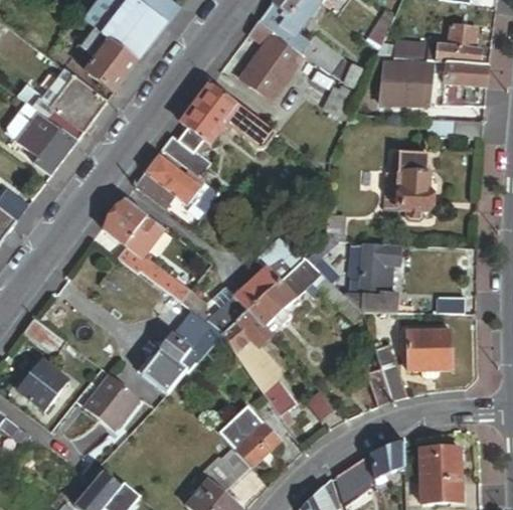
[(136,61),(177,8),(167,0),(99,0),(83,22),(90,26),(93,29),(108,40),(136,61)]
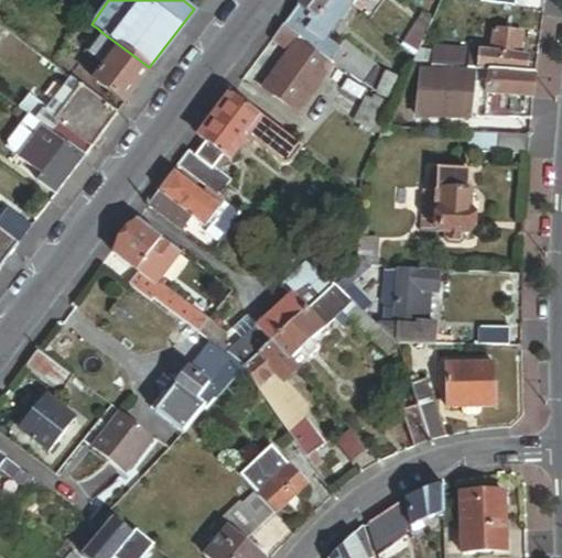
[(300,0),(299,1),(315,14),(309,23),(307,25),(323,36),(326,32),(350,0),(300,0)]
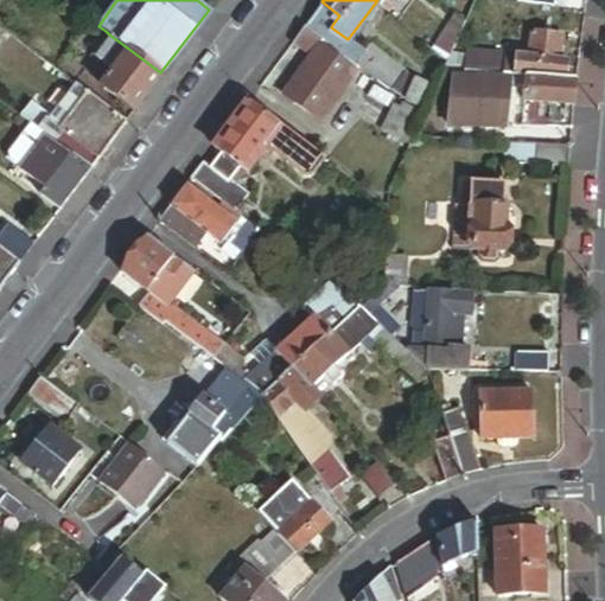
[(339,16),(322,1),(314,11),(332,25),(339,16)]
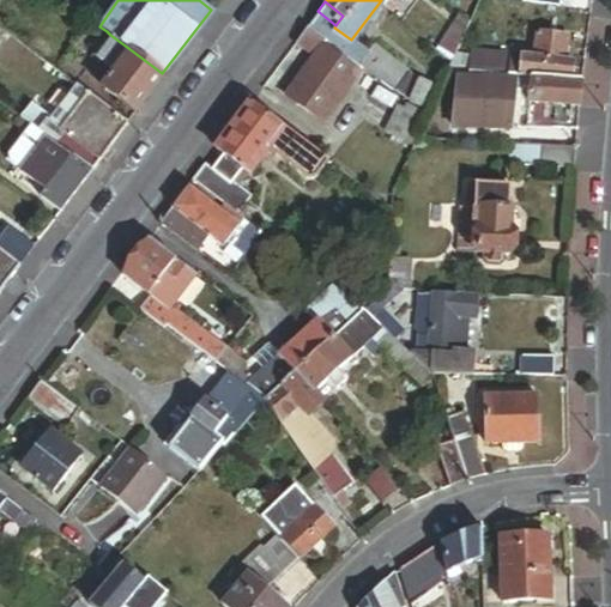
[(370,47),(355,35),(351,40),(334,28),(336,25),(318,11),(309,23),(322,32),(366,66),(369,60),(363,55),(370,47)]
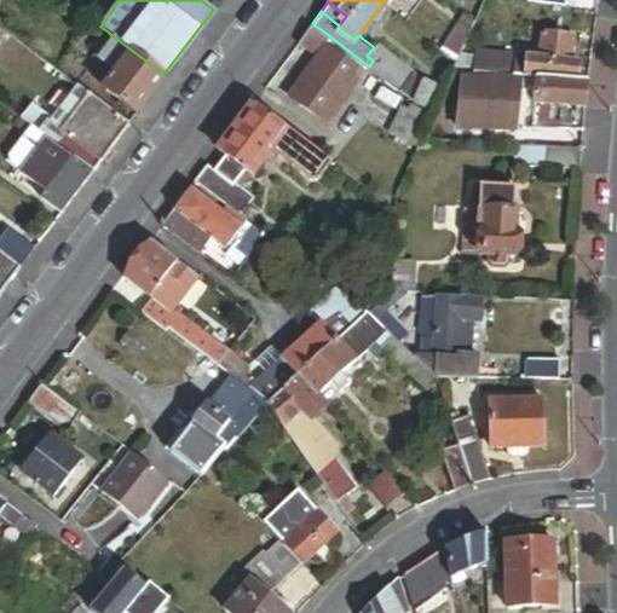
[(456,53),(473,21),(462,12),(443,44),(451,50),(456,53)]
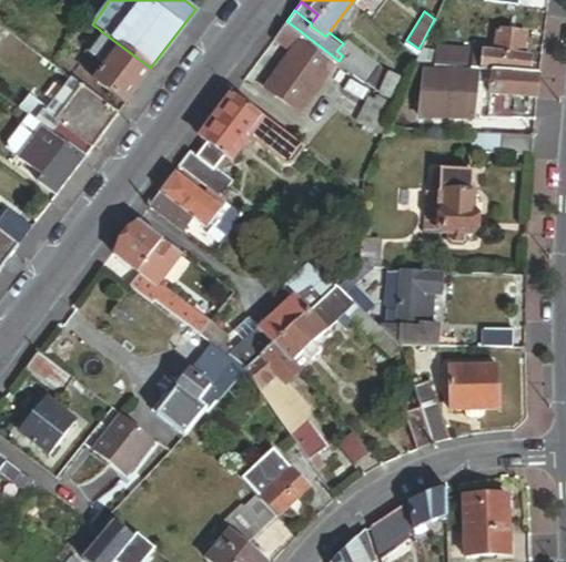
[(299,30),(286,21),(274,37),(286,47),(299,30)]
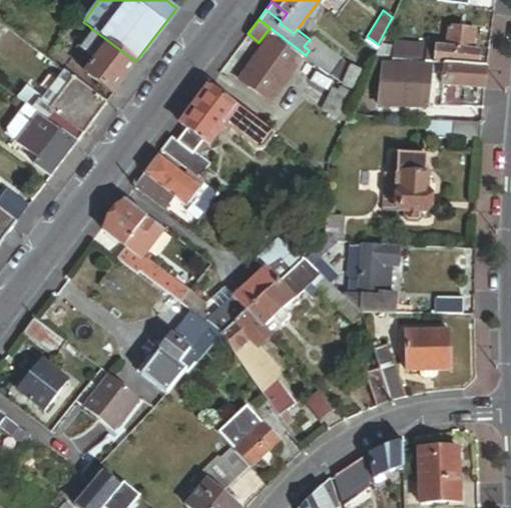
[(453,62),(477,64),(479,48),(469,48),(471,27),(446,25),(445,36),(445,44),(454,45),(453,62)]
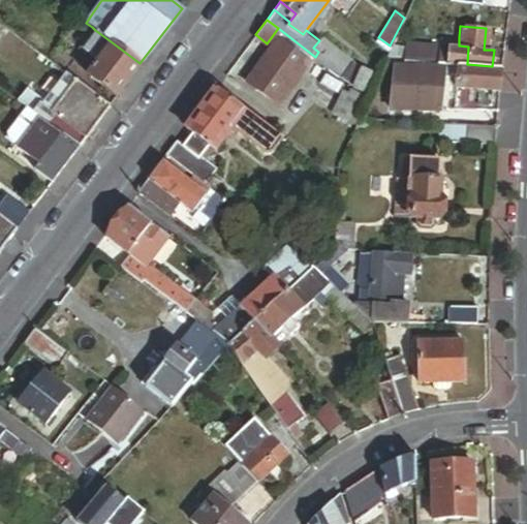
[(95,30),(92,27),(79,45),(82,48),(95,30)]
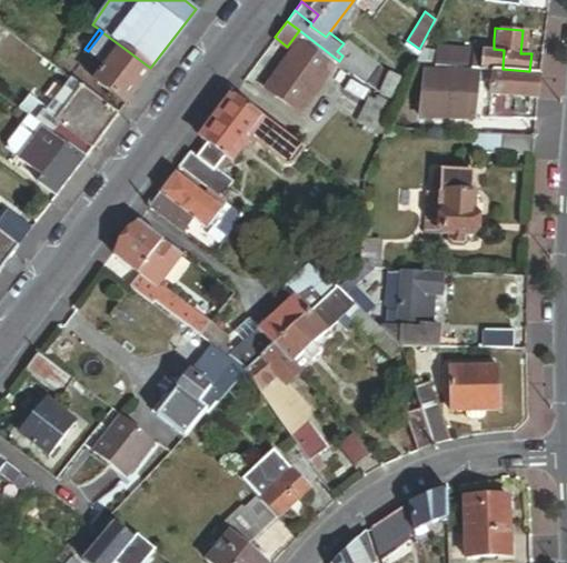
[(105,63),(119,44),(102,32),(88,51),(105,63)]
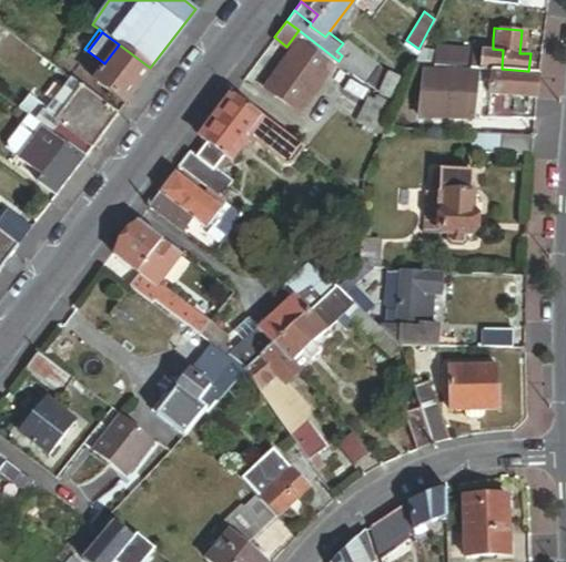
[(287,72),(311,90),(334,60),(302,36),(279,65),(287,72)]
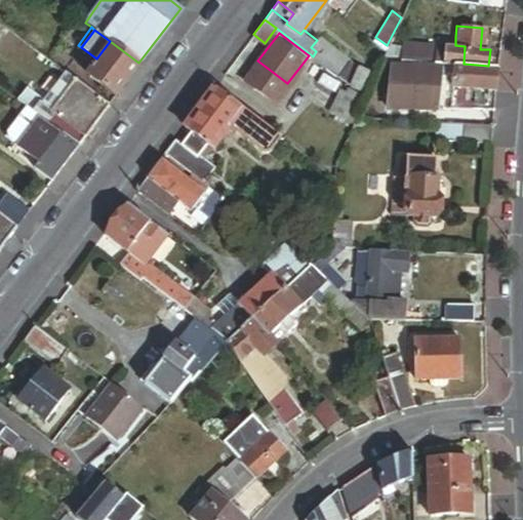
[(433,43),(455,45),(455,37),(434,36),(433,43)]
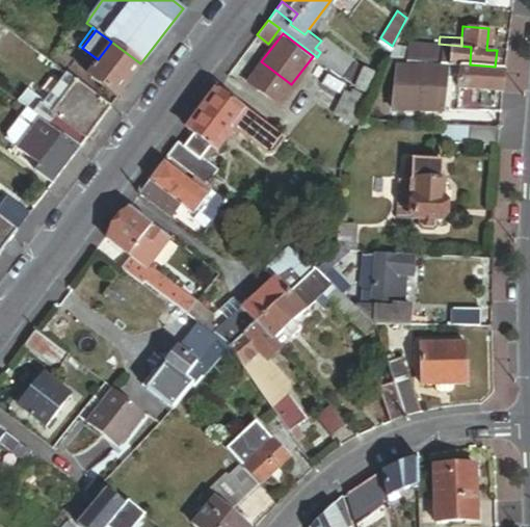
[(368,97),(369,95),(353,82),(361,66),(324,37),(321,41),(315,48),(320,52),(317,57),(368,97)]
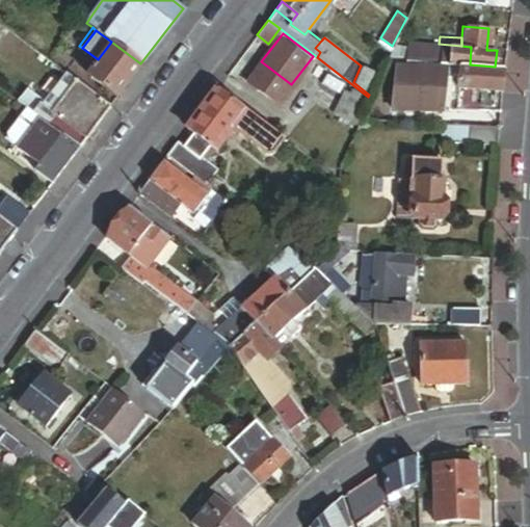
[(115,97),(140,63),(111,42),(98,59),(93,67),(100,73),(95,80),(115,97)]
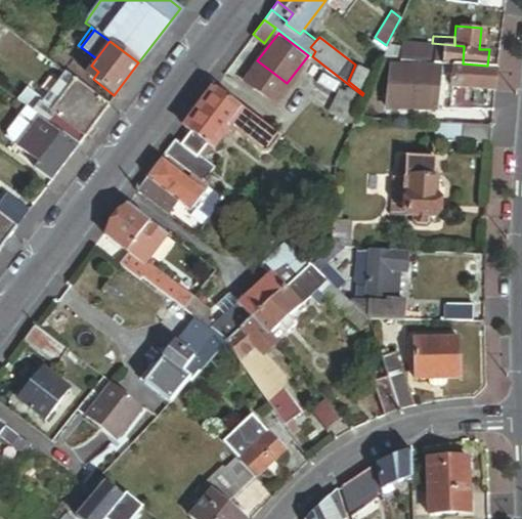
[(443,61),(452,62),(463,63),(464,46),(454,45),(432,43),(399,41),(398,58),(443,61)]
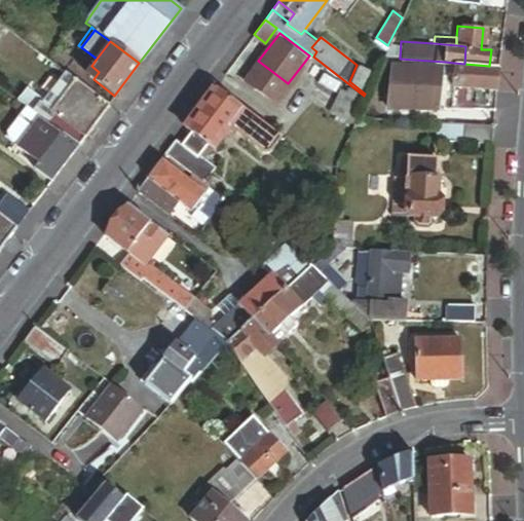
[(266,67),(258,61),(247,76),(254,82),(266,67)]
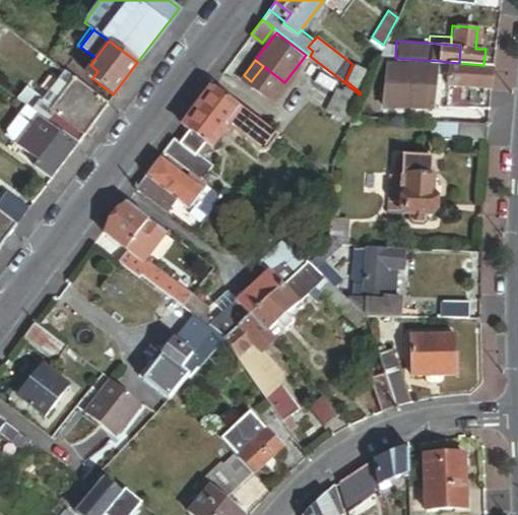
[(488,107),(490,88),(447,84),(449,62),(440,61),(439,72),(437,98),(436,103),(488,107)]
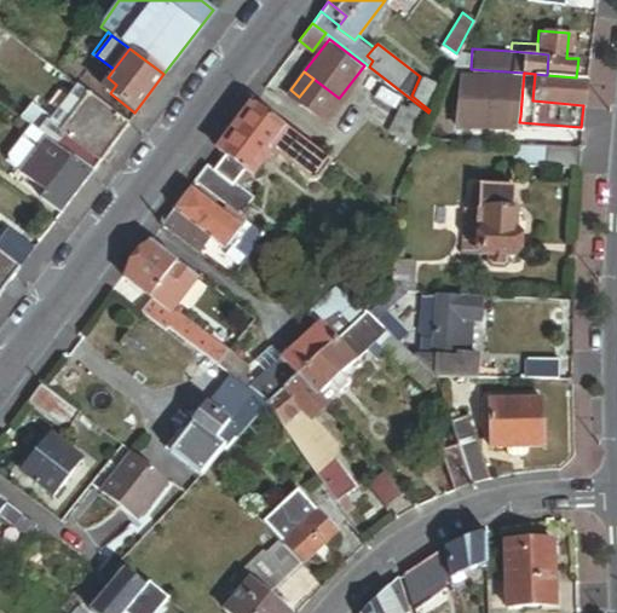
[(512,116),(514,86),(514,79),(456,74),(454,116),(512,121),(512,116)]
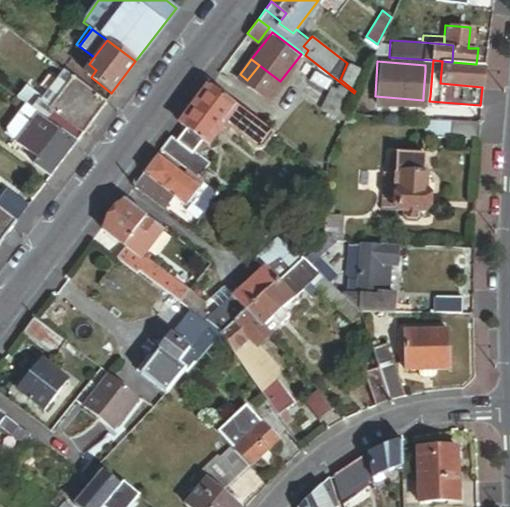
[(482,87),(484,64),(476,64),(452,62),(442,61),(440,83),(482,87)]
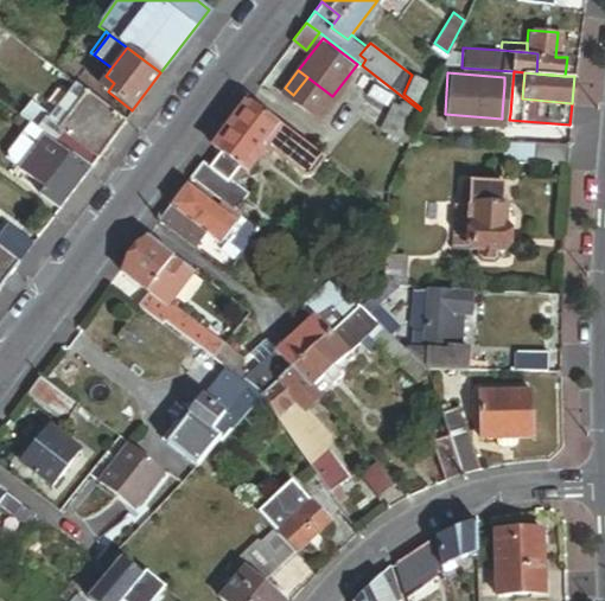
[(421,108),(432,85),(412,75),(403,94),(421,108)]
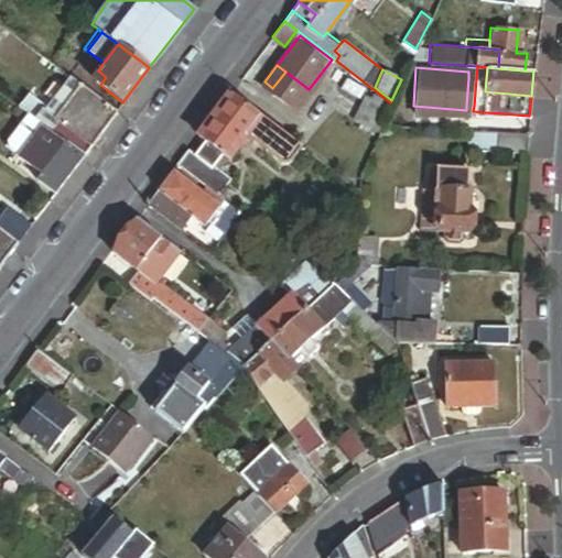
[(296,107),(309,89),(285,72),(272,88),(296,107)]
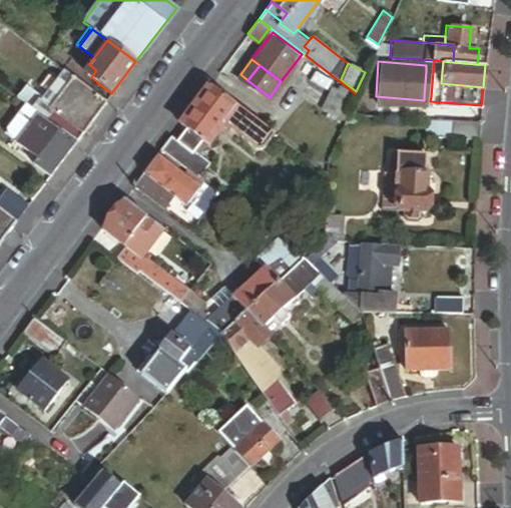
[(72,76),(65,70),(40,102),(48,108),(72,76)]
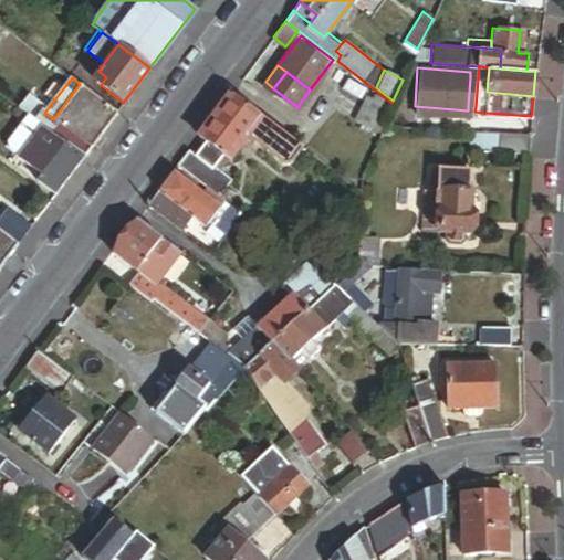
[(468,106),(476,106),(478,78),(470,78),(468,106)]
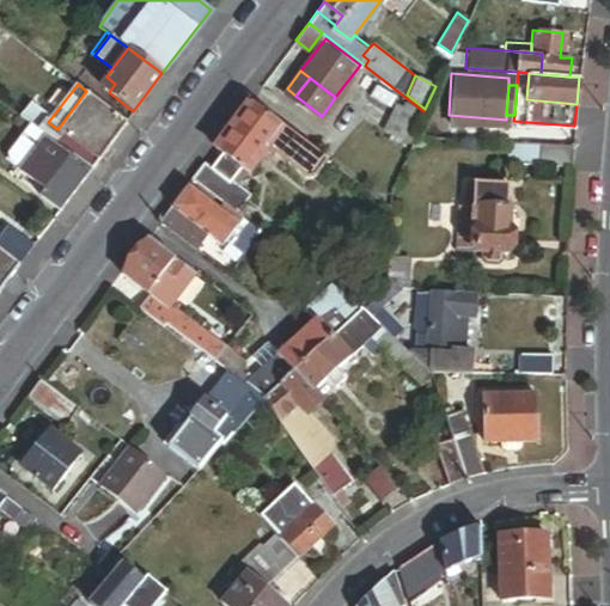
[(97,159),(126,121),(86,91),(58,129),(97,159)]
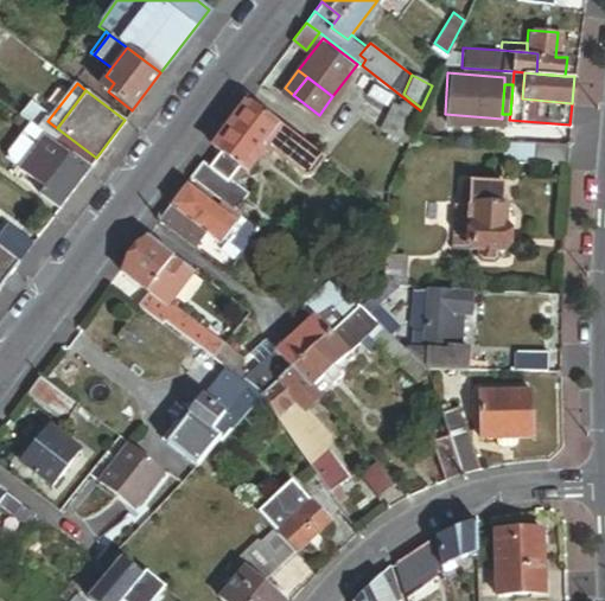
[(325,157),(249,97),(214,144),(222,148),(240,164),(246,167),(262,146),(267,146),(305,174),(312,173),(325,157)]
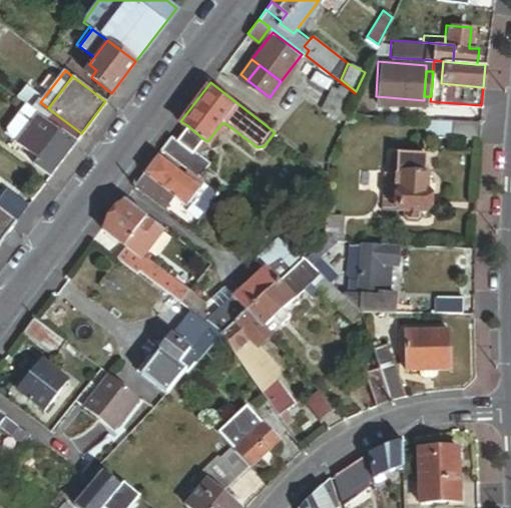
[(332,85),(319,105),(340,119),(352,94),(340,86),(338,90),(332,85)]
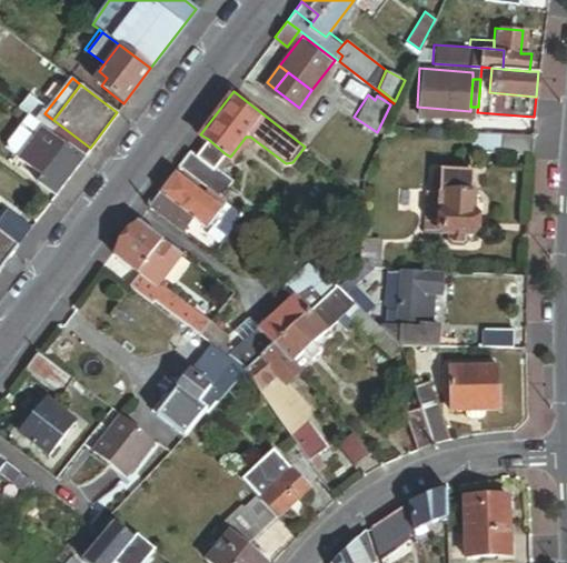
[(19,107),(27,113),(33,104),(26,98),(19,107)]
